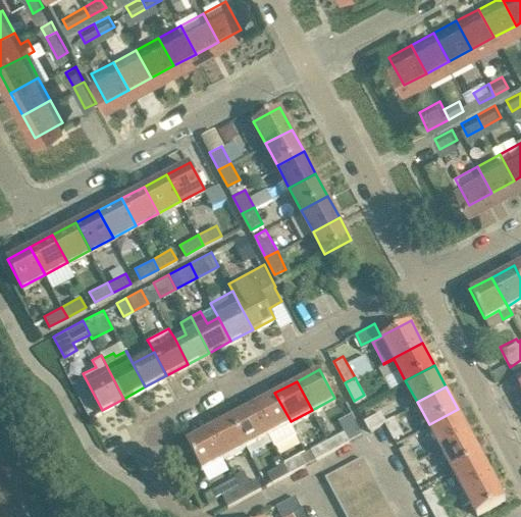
[(274,393),(253,405),(268,433),(291,421),(274,393)]
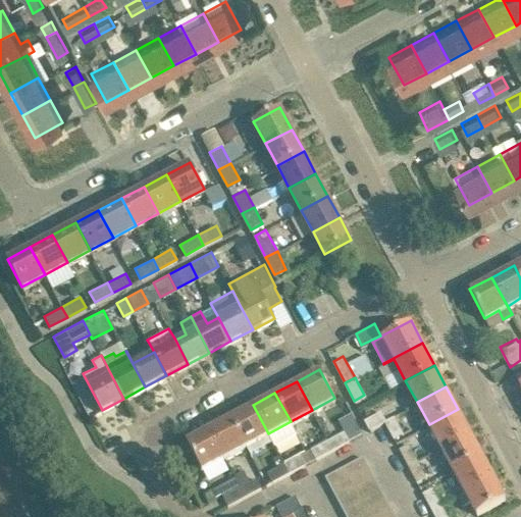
[(253,405),(230,416),(246,446),(247,445),(250,452),(271,440),(253,405)]
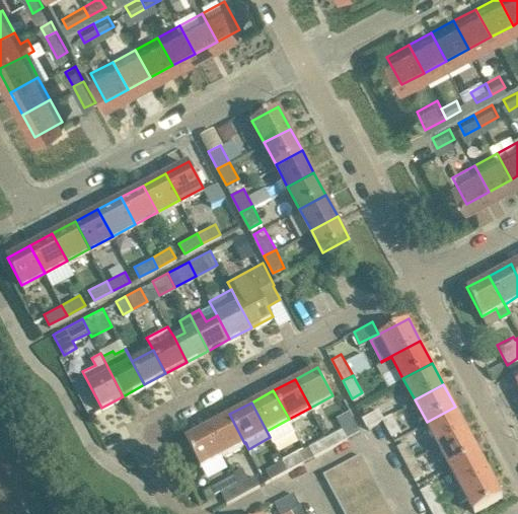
[(386,402),(361,416),(367,425),(381,417),(391,412),(386,402)]
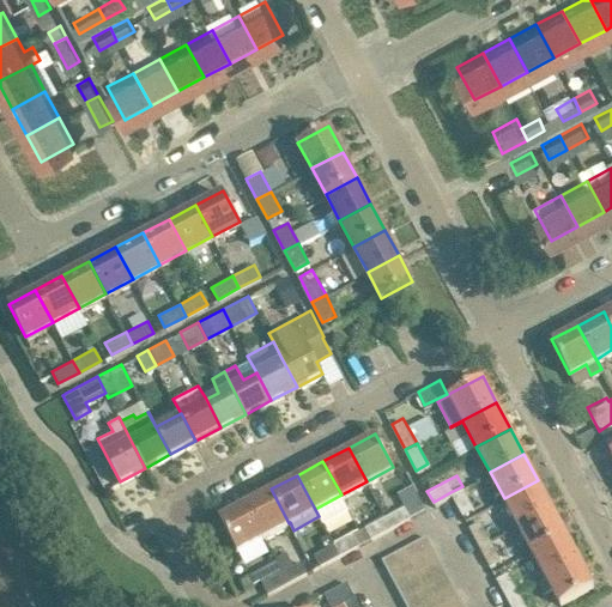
[(504,498),(517,524),(552,507),(538,480),(504,498)]
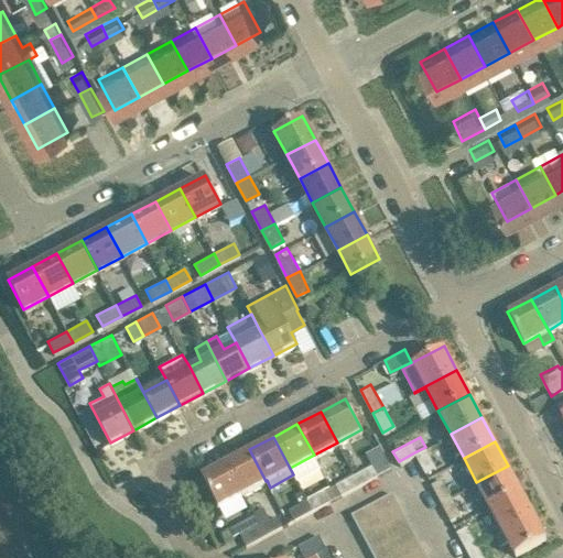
[(378,444),(365,450),(371,463),(353,473),(357,483),(390,466),(378,444)]
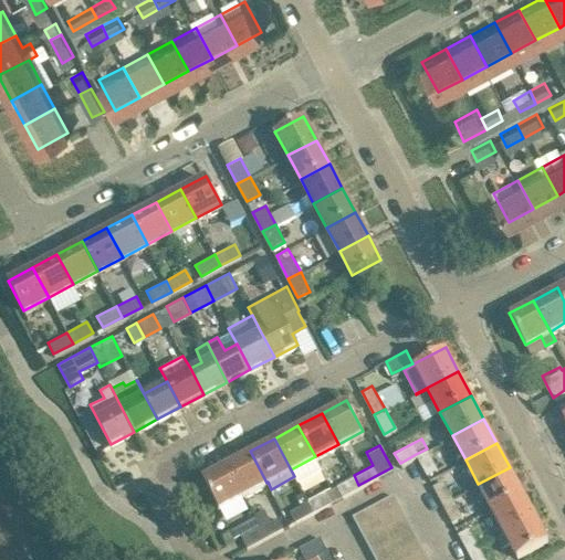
[(427,448),(416,454),(426,472),(436,466),(427,448)]
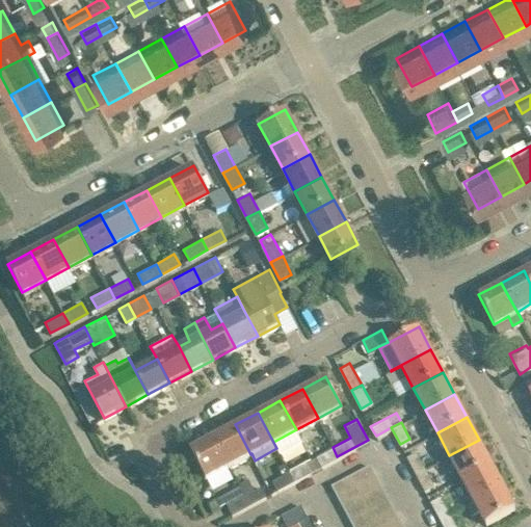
[(235,424),(212,437),(228,466),(250,454),(235,424)]
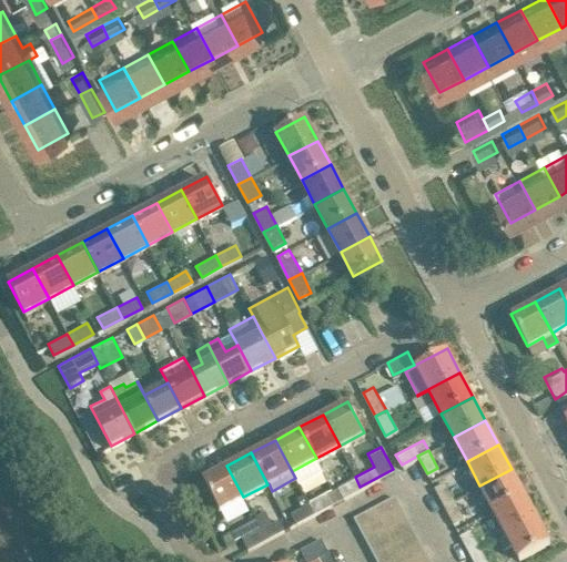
[(243,497),(226,466),(203,478),(220,510),(243,497)]
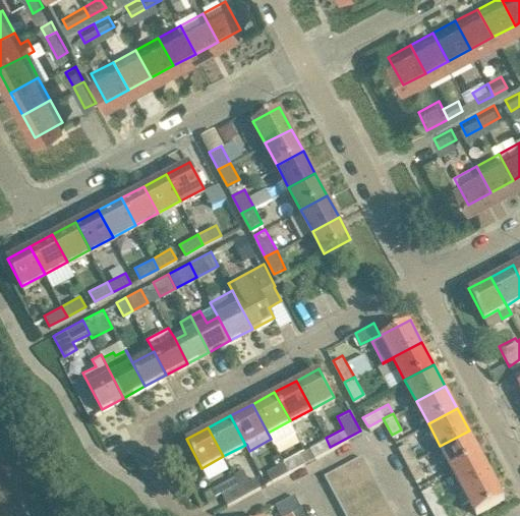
[(440,446),(452,467),(480,452),(469,431),(440,446)]
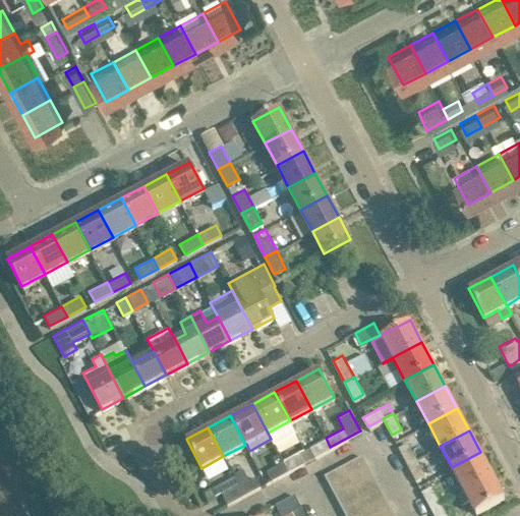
[(325,438),(304,449),(309,458),(330,447),(325,438)]
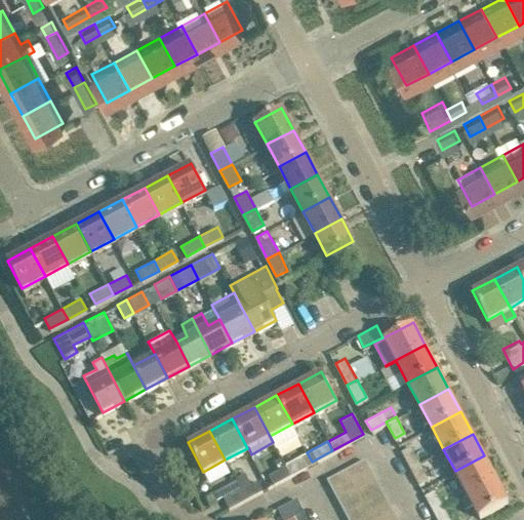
[(411,445),(401,450),(410,467),(419,462),(411,445)]
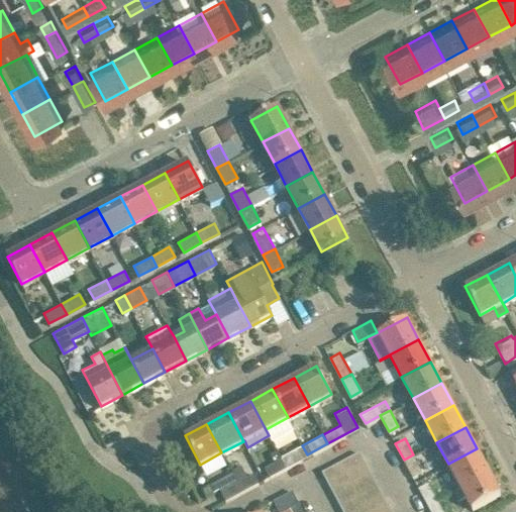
[(281,457),(276,448),(269,452),(274,462),(281,457)]
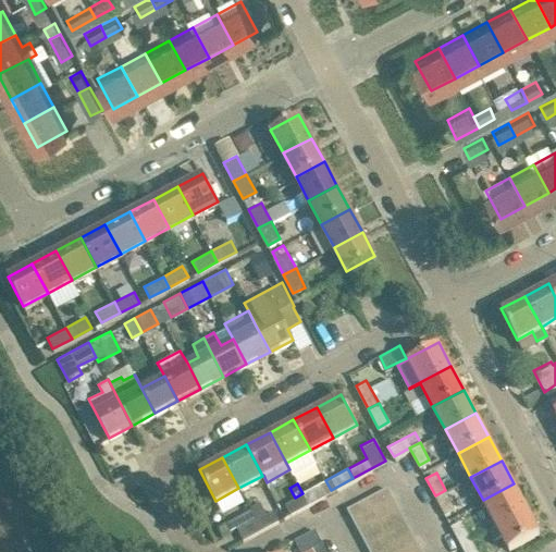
[(483,500),(495,524),(527,507),(514,483),(483,500)]
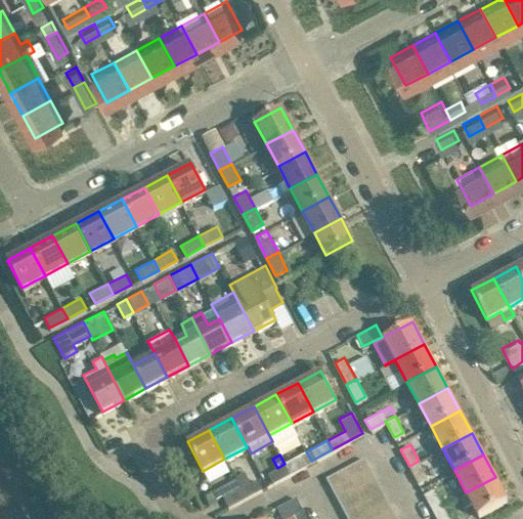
[(285,464),(290,474),(306,465),(301,456),(285,464)]
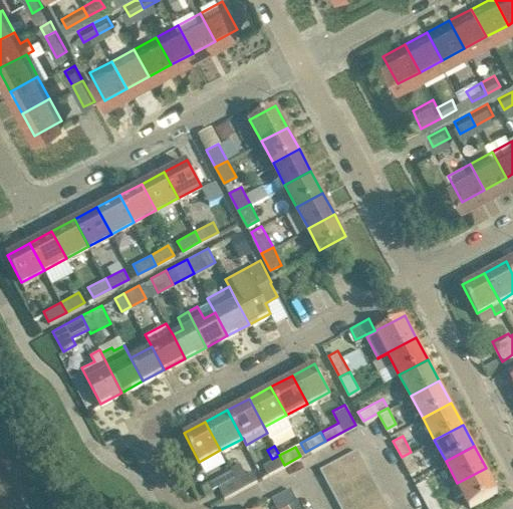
[(342,457),(349,469),(367,459),(361,447),(342,457)]
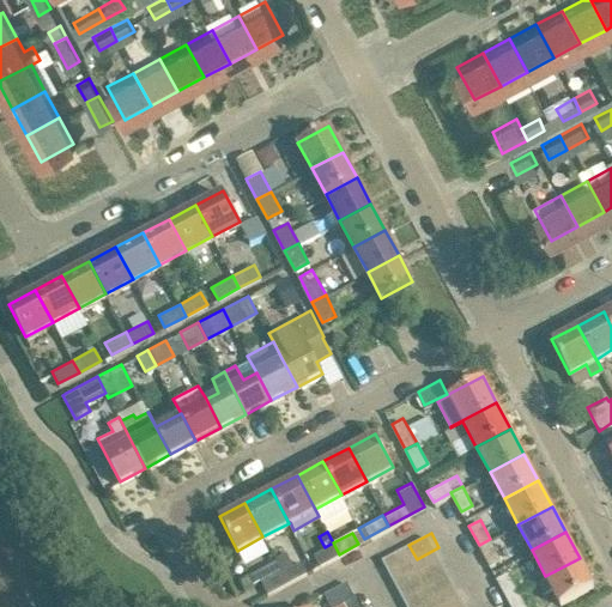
[(490,539),(479,545),(489,564),(501,558),(490,539)]
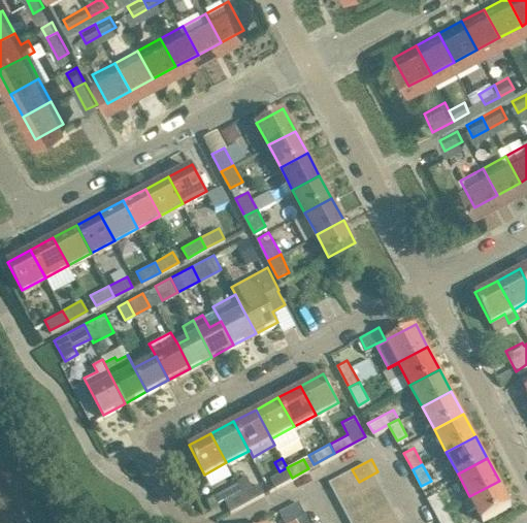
[(270,477),(275,486),(292,478),(287,467),(280,471),(270,477)]
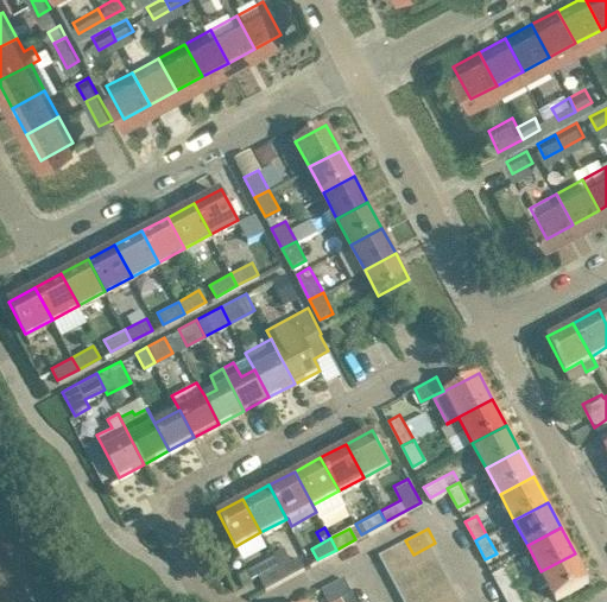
[(384,552),(392,566),(413,555),(405,540),(384,552)]
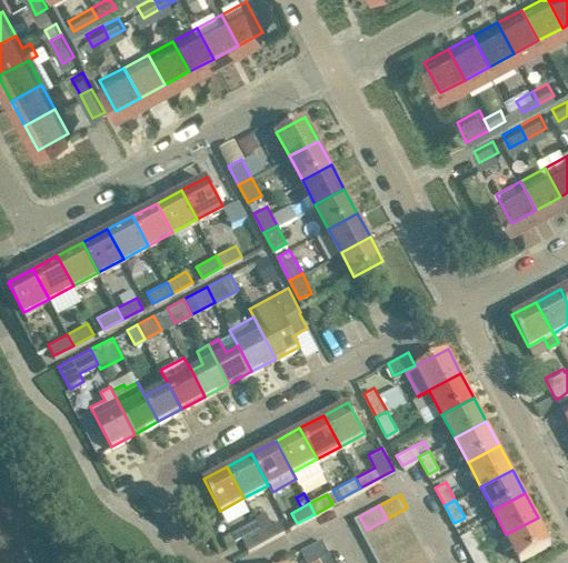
[(407,508),(387,519),(394,532),(415,521),(407,508)]
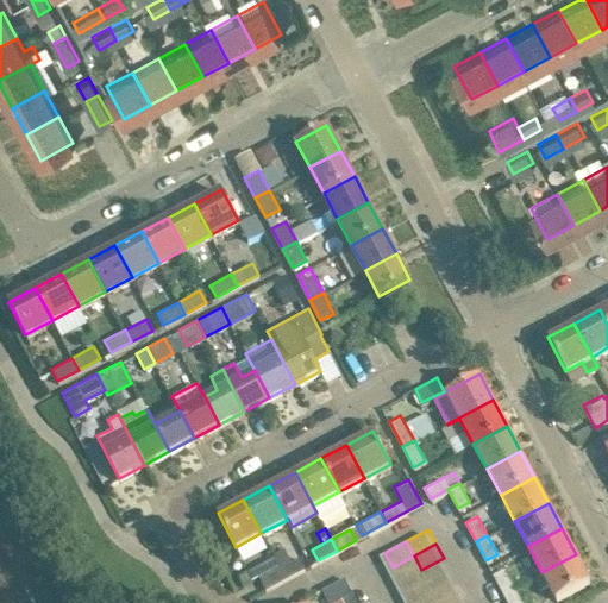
[(274,554),(238,573),(243,582),(258,575),(265,588),(286,577),(274,554)]
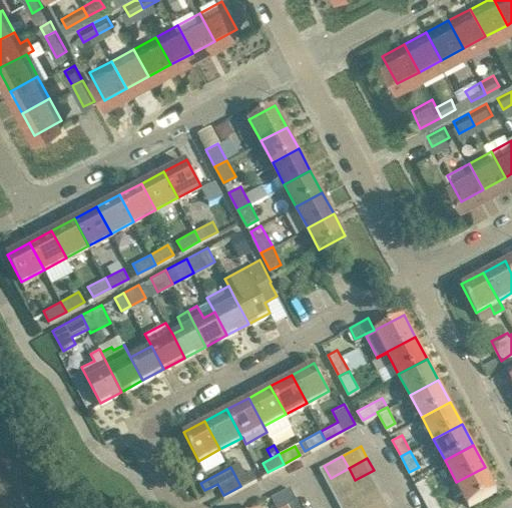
[(485,467),(456,482),(449,486),(454,496),(462,492),(468,504),(496,488),(485,467)]
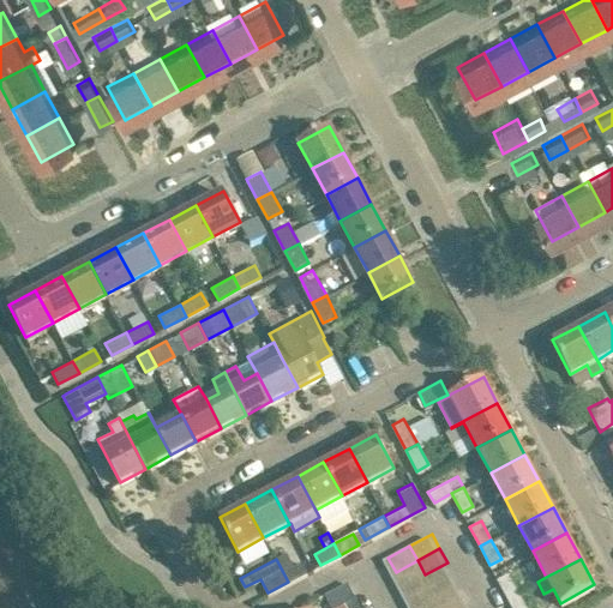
[(301,560),(282,570),(288,582),(307,572),(301,560)]
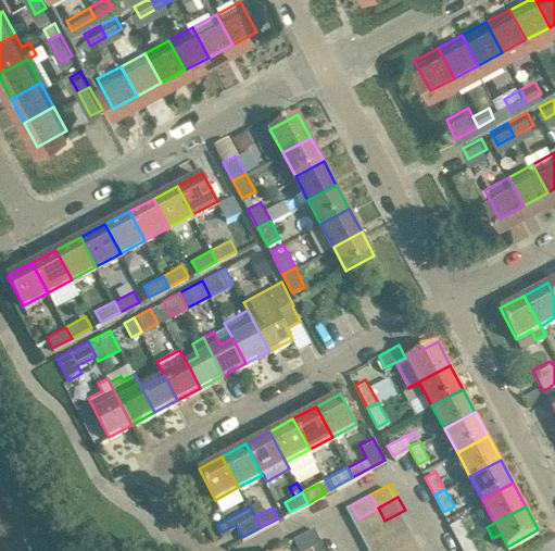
[(358,518),(365,531),(385,521),(378,508),(358,518)]
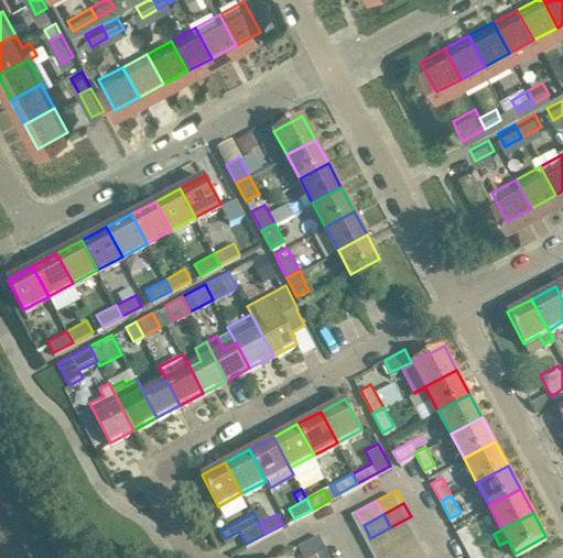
[(390,527),(397,539),(418,528),(411,516),(390,527)]
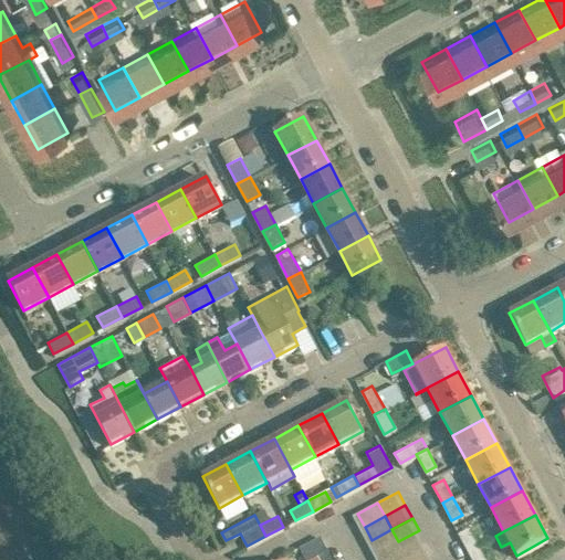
[(469,528),(459,534),(468,550),(479,546),(469,528)]
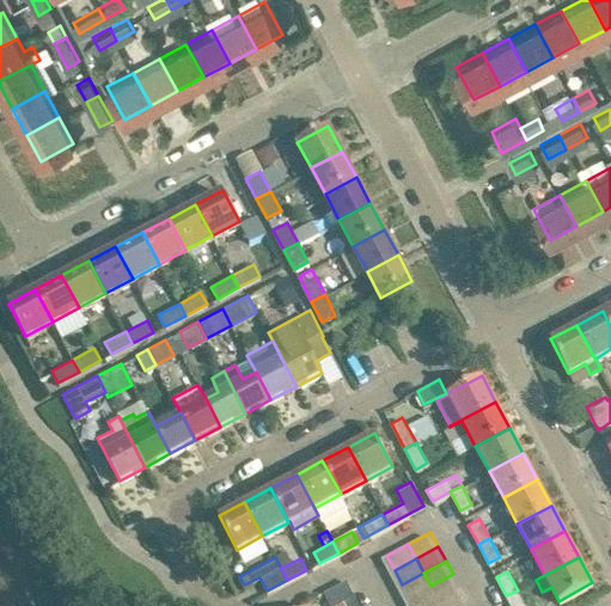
[(402,585),(409,598),(431,586),(423,573),(402,585)]
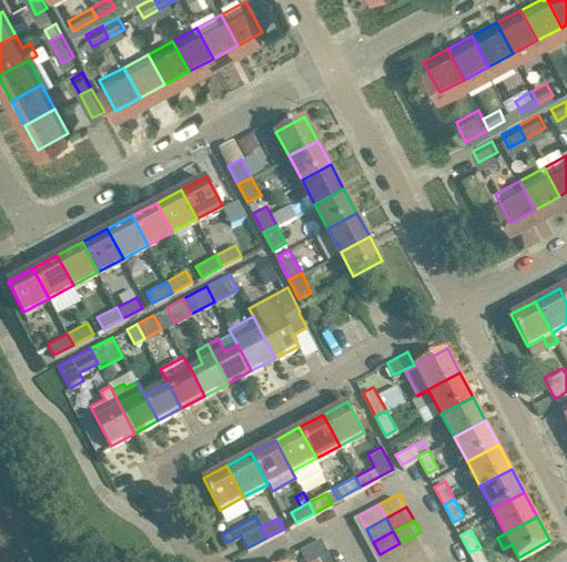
[(400,543),(406,555),(426,544),(421,532),(400,543)]
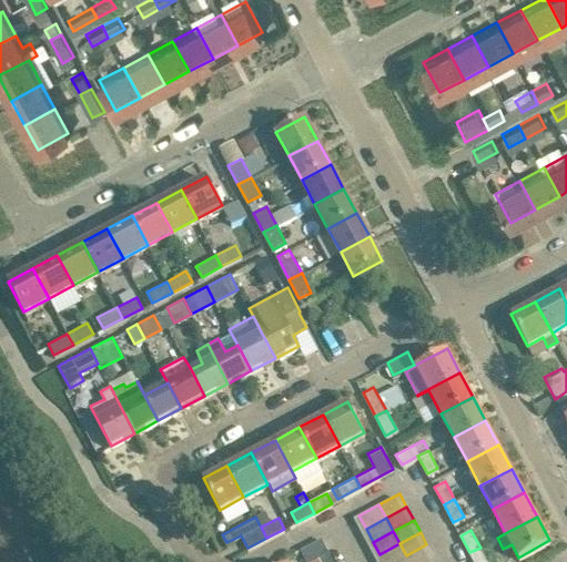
[(334,561),(320,535),(300,547),(307,561),(317,557),(321,561),(334,561)]
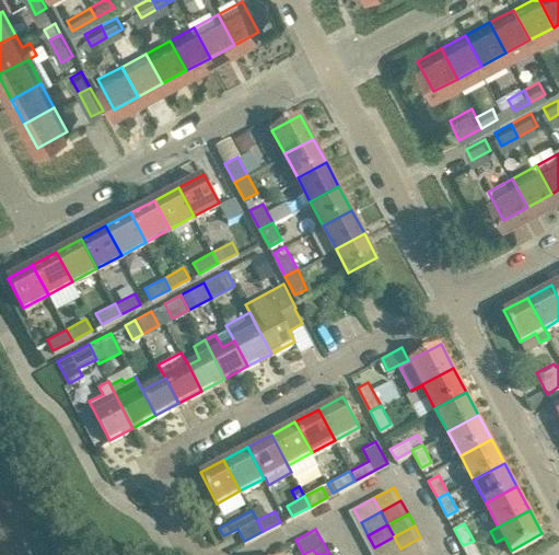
[(374,547),(379,554),(387,554),(400,548),(394,536),(374,547)]
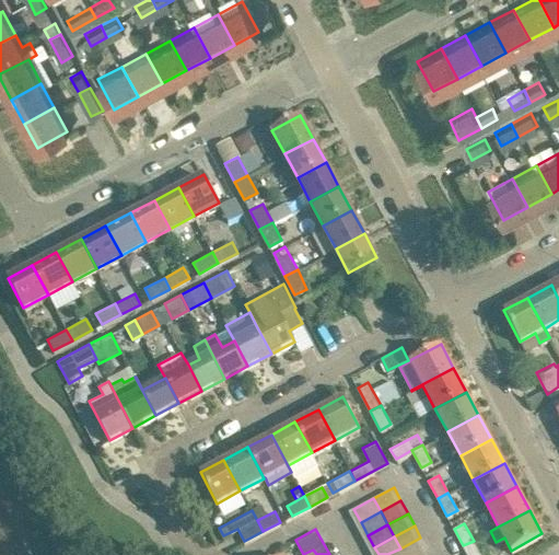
[(400,548),(404,554),(417,554),(428,550),(420,538),(400,548)]
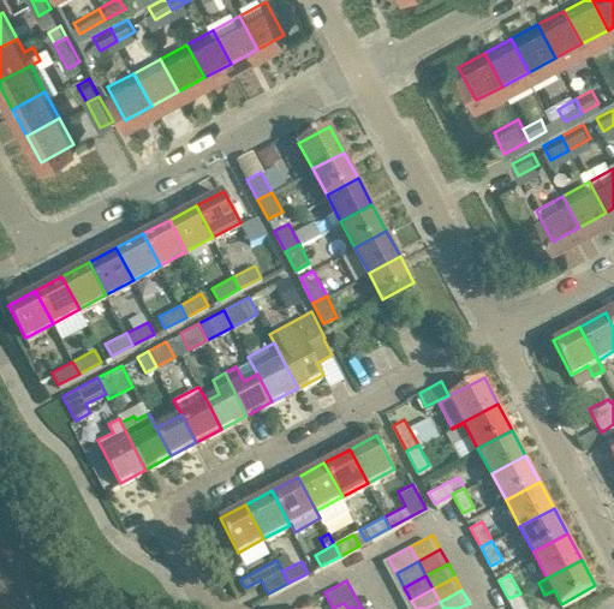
[(528,608),(520,593),(508,598),(513,608),(528,608)]
